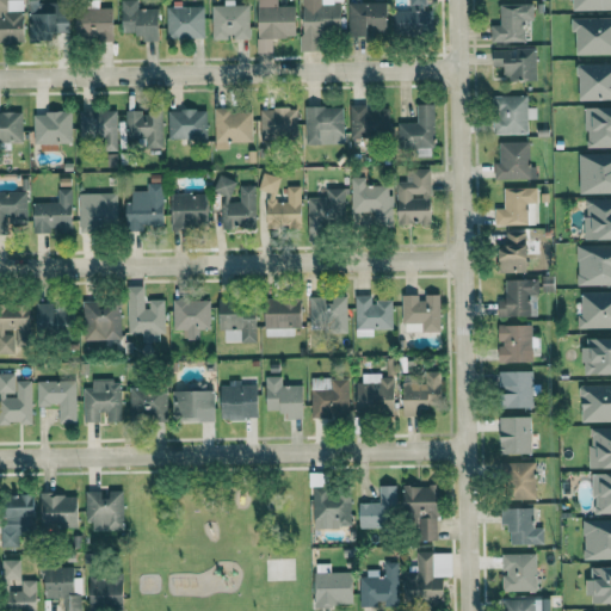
[(158,8),(137,8),(136,0),(122,0),(121,0),(122,34),(143,34),(143,42),(159,42),(158,8)]
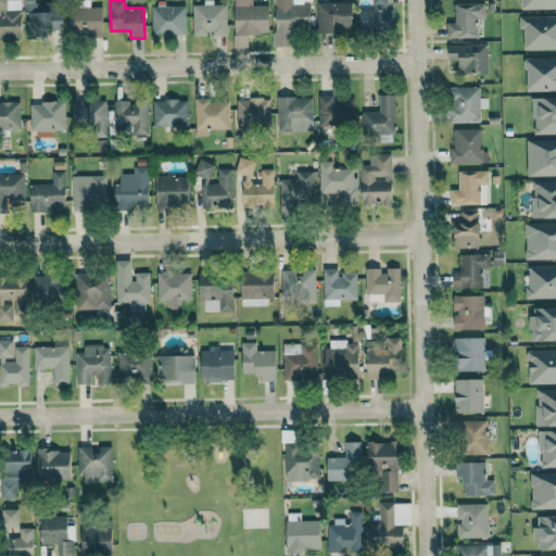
[(252,0),(234,0),(235,49),(248,48),(248,35),(269,35),(268,5),(252,5),(252,0)]
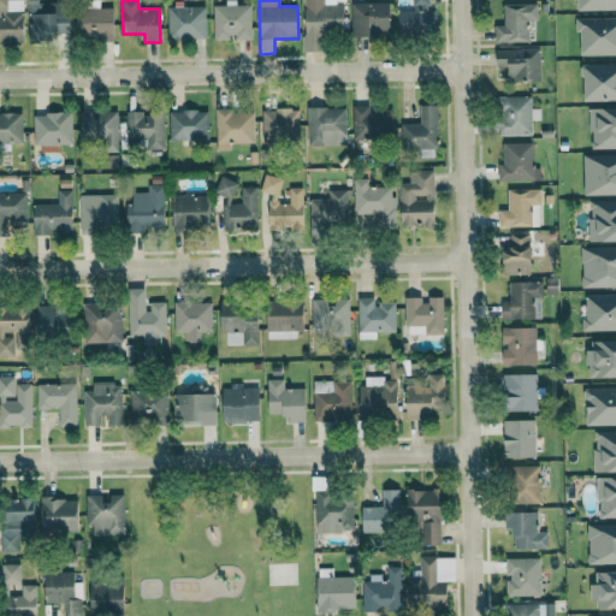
[(436,10),(430,10),(428,0),(412,0),(413,11),(400,11),(400,31),(436,30),(436,10)]
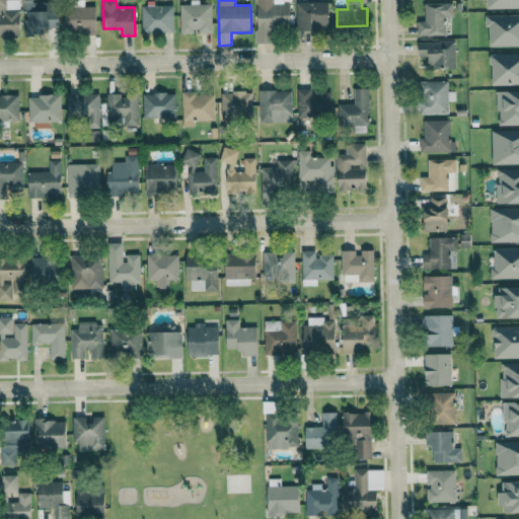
[(518,0),(484,0),(485,9),(518,8),(518,0)]
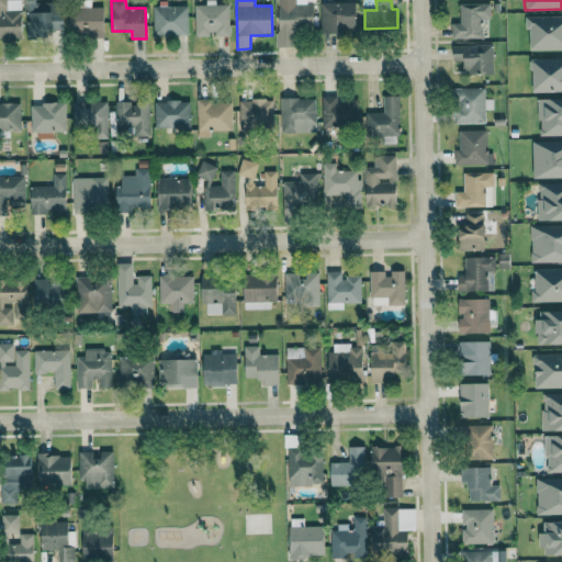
[(26,33),(53,33),(53,27),(63,27),(63,2),(26,2),(26,33)]
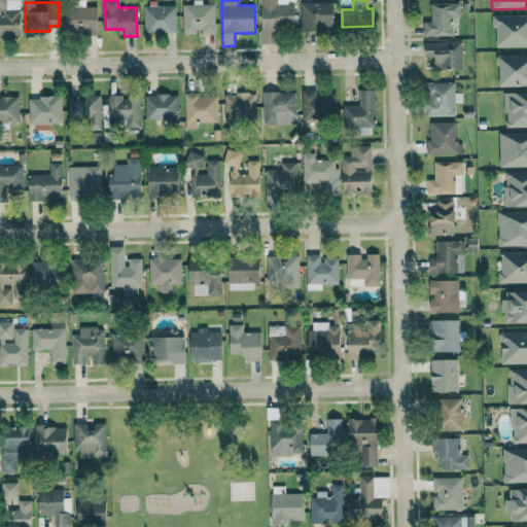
[(215,34),(214,2),(192,3),(192,5),(182,5),(183,34),(199,34),(215,34)]
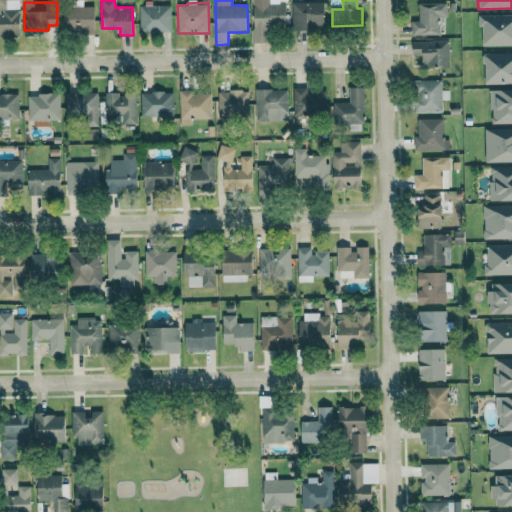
[(292,30),(324,29),(324,2),(291,3),(292,30)]
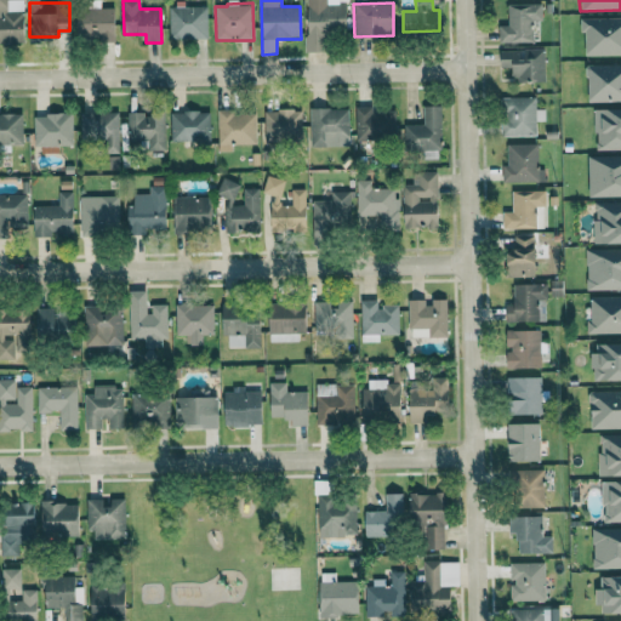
[(507,4),(508,26),(499,26),(499,44),(533,43),(531,22),(542,21),(541,4),(507,4)]
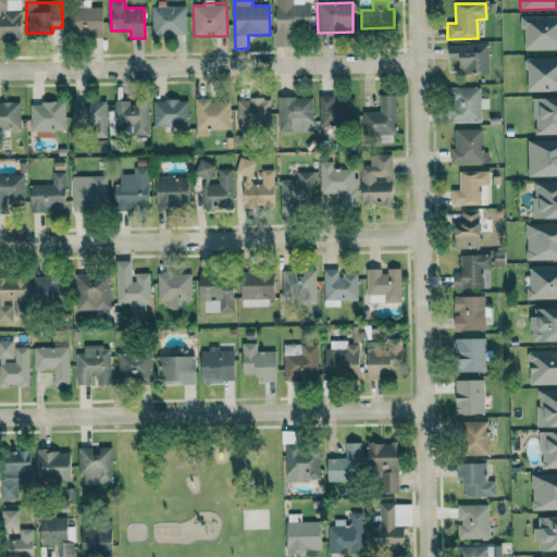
[(151,7),(152,35),(186,35),(185,5),(151,7)]
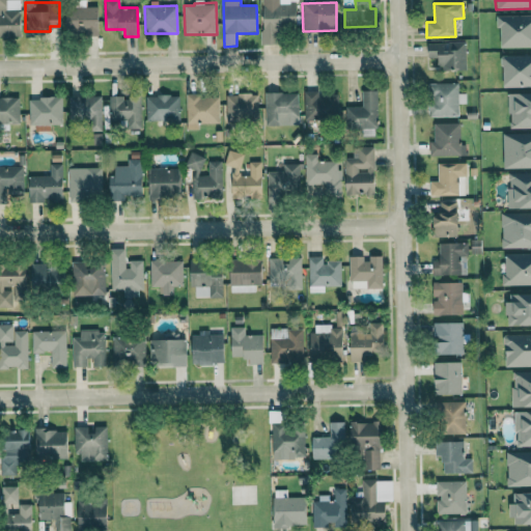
[(98,7),(66,7),(65,34),(98,35),(98,7)]
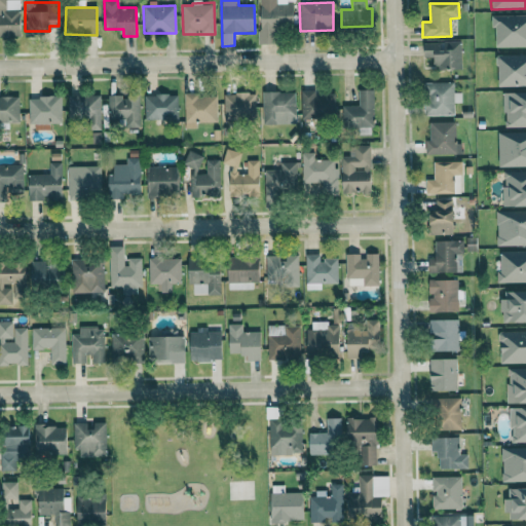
[(525,14),(491,15),(491,28),(495,28),(496,47),(525,46),(525,14)]
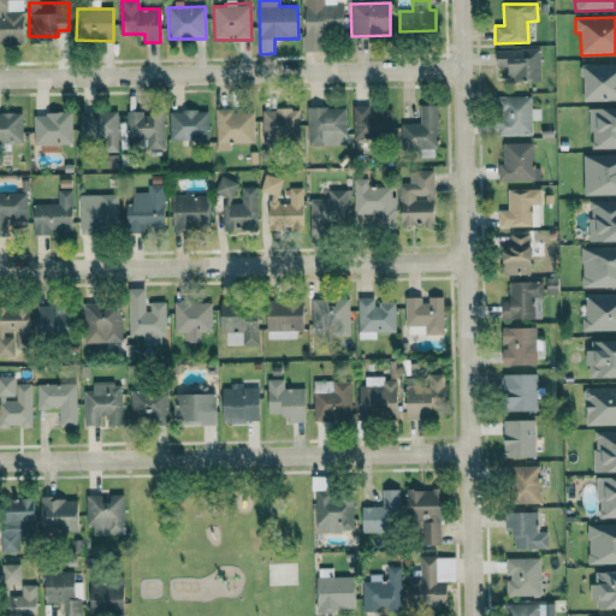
[(496,49),(496,67),(510,67),(510,82),(540,81),(539,48),(496,49)]
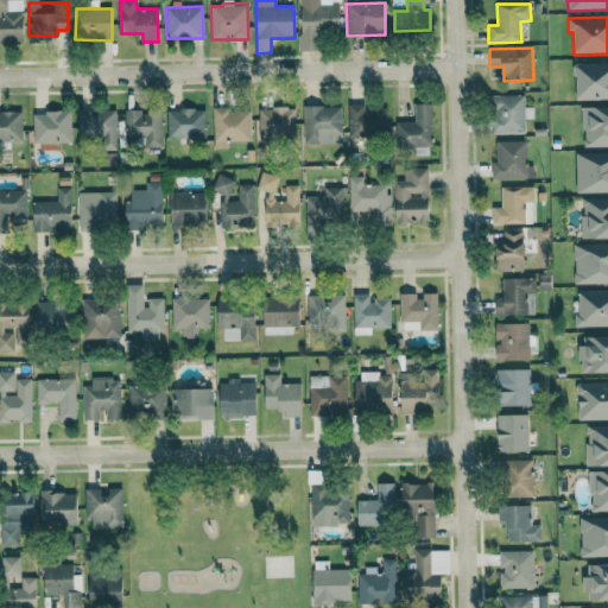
[(575,100),(607,100),(607,63),(575,63),(575,100)]
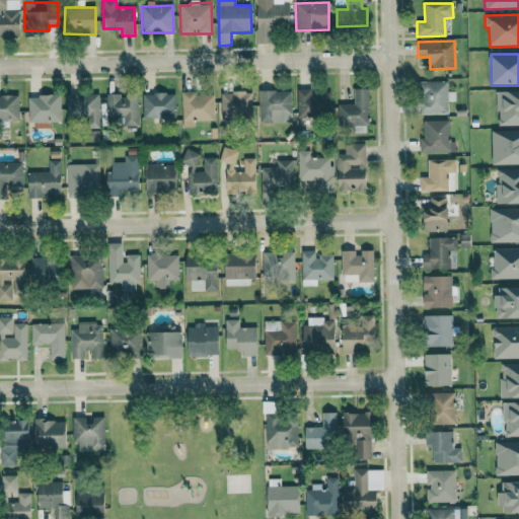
[(447,81),(418,82),(419,115),(448,114),(448,101),(455,101),(454,91),(448,91),(447,81)]
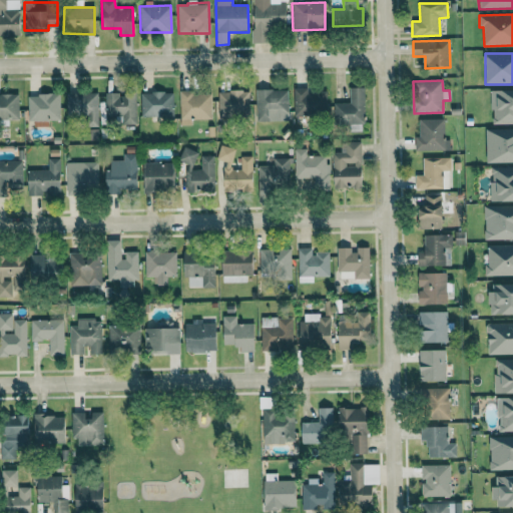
[(294,115),(327,115),(326,92),(308,92),(307,88),(293,88),(294,115)]
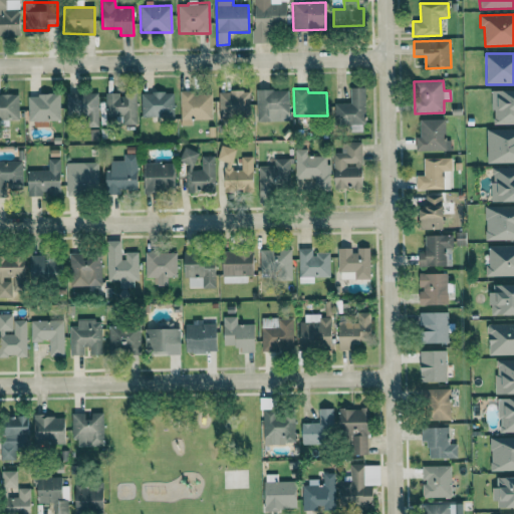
[(349,88),(350,103),(334,103),(335,125),(365,124),(365,88),(349,88)]
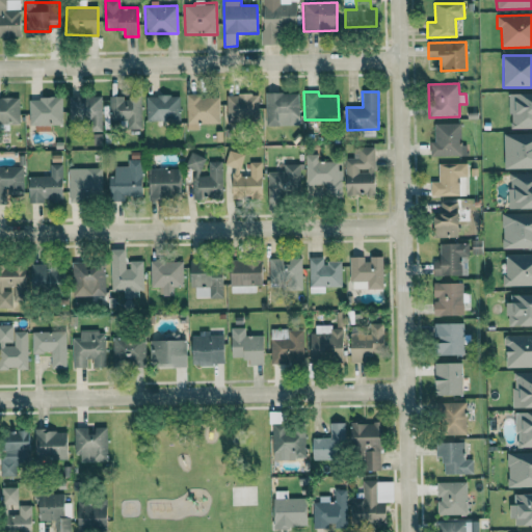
[(265,94),(265,126),(299,126),(298,94),(265,94)]
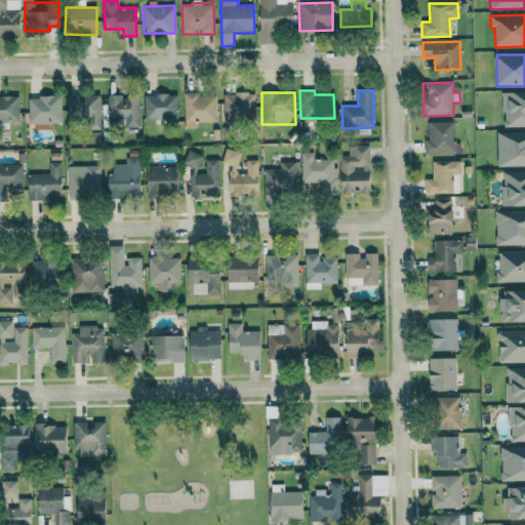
[(524,126),(524,92),(502,93),(503,127),(524,126)]
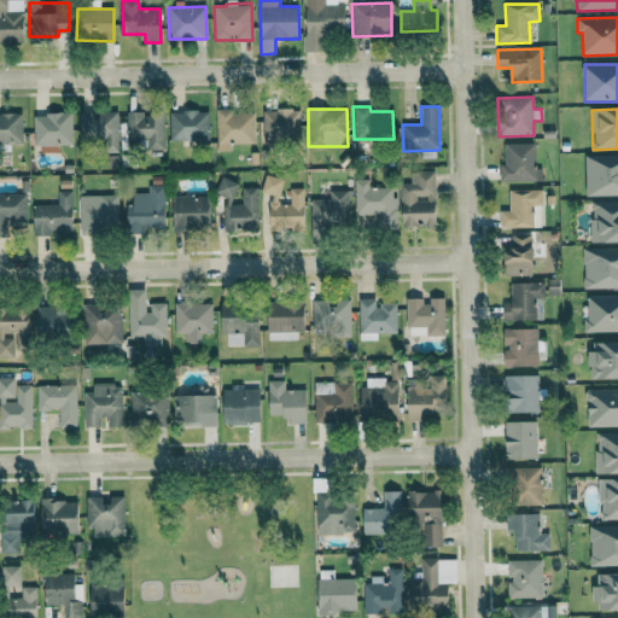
[(231,145),(255,144),(254,110),(216,111),(217,152),(231,152),(231,145)]
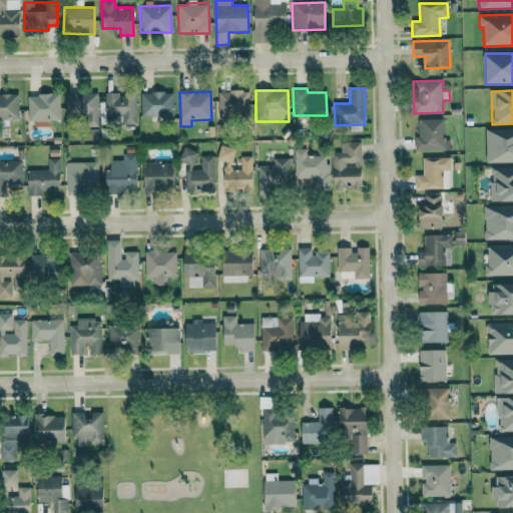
[(249,117),(248,91),(218,91),(218,118),(249,117)]
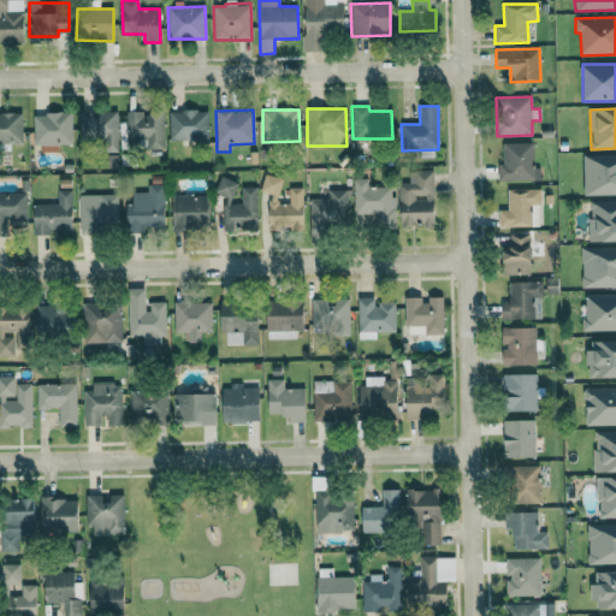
[(117,111),(80,112),(80,142),(106,141),(107,152),(118,152),(117,111)]
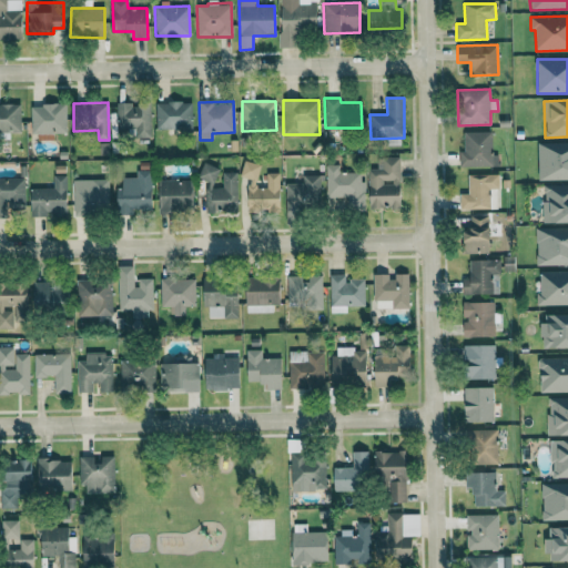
[(155,103),(155,131),(192,130),(192,102),(155,103)]
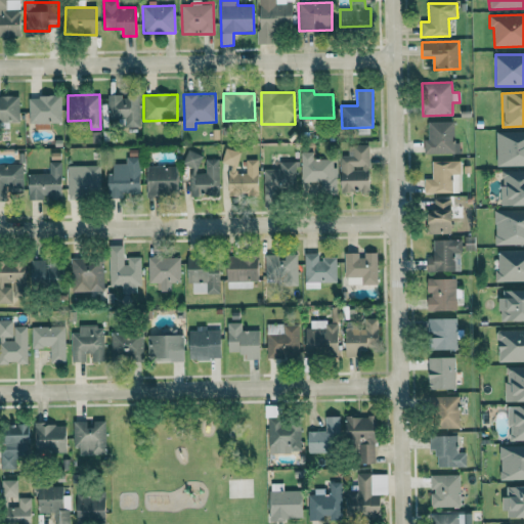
[(0,123),(19,122),(18,96),(0,96),(0,123)]
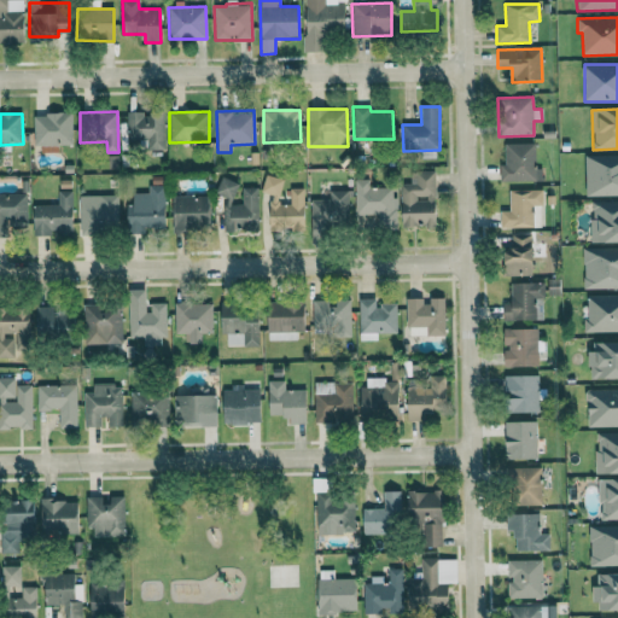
[(71,145),(71,114),(33,115),(34,146),(71,145)]
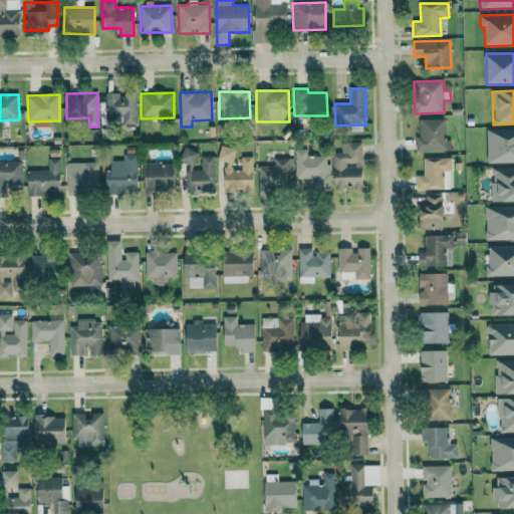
[(137,124),(137,94),(105,94),(105,115),(121,115),(121,125),(137,124)]
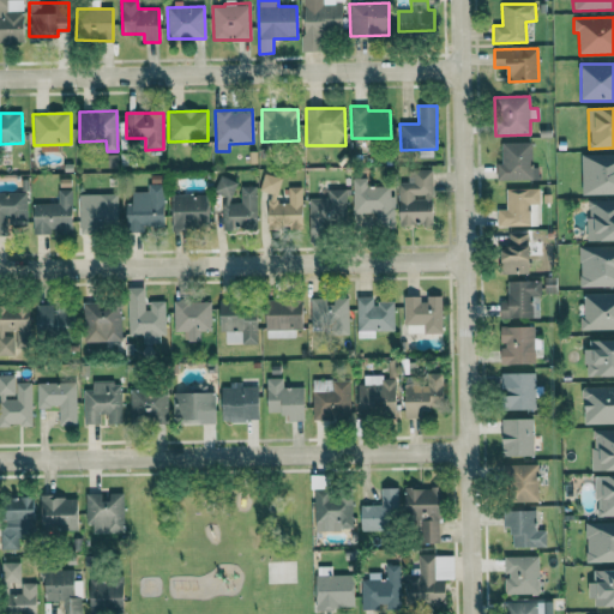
[(497,181),(534,180),(534,143),(500,144),(501,164),(497,164),(497,181)]
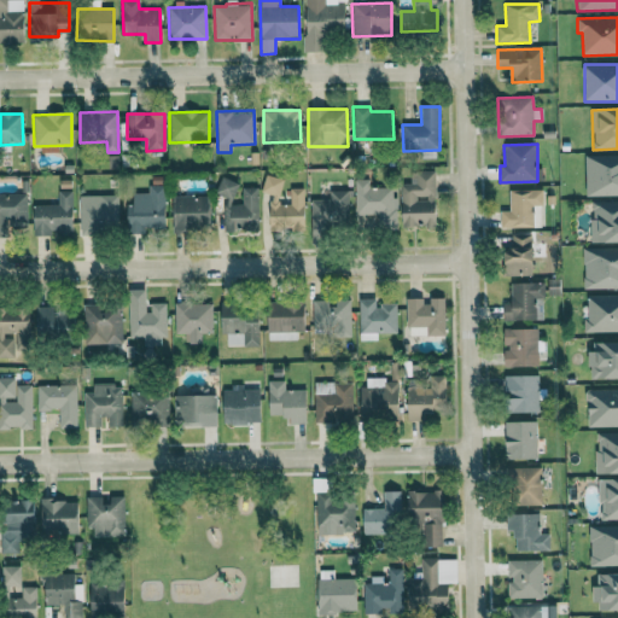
[(617,155),(586,156),(587,197),(617,196),(617,155)]
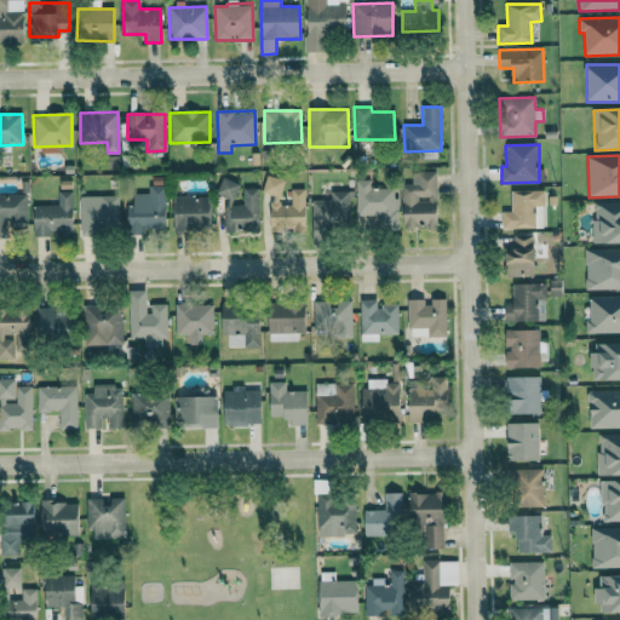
[(436,172),(412,172),(412,185),(402,185),(402,229),(437,228),(436,172)]
